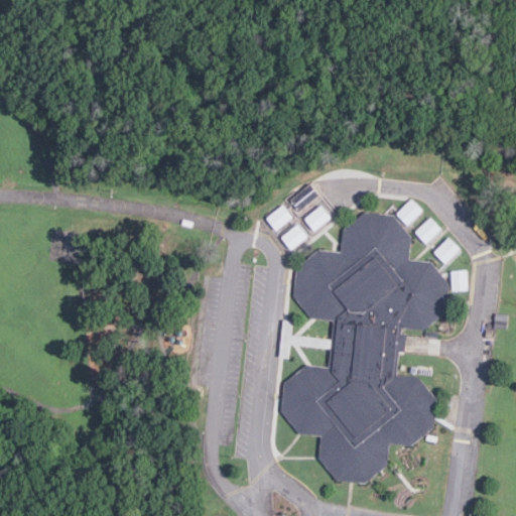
[(299,214),(323,198),(311,182),(288,199),(299,214)]
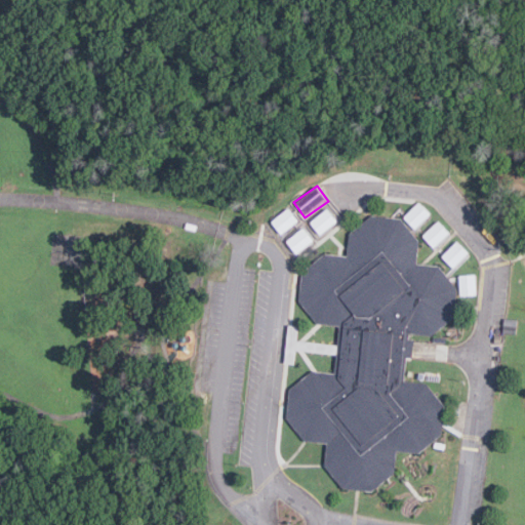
[(415,229),(431,213),(419,202),(404,217),(415,229)]
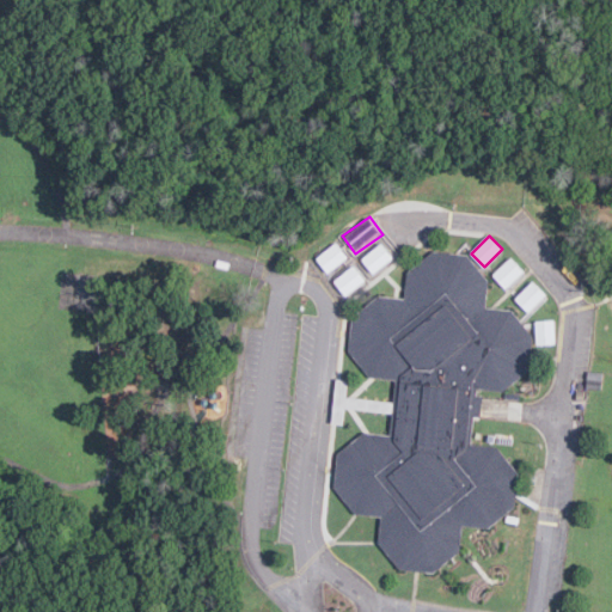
[(317,258),(329,273),(348,257),(336,243),(317,258)]
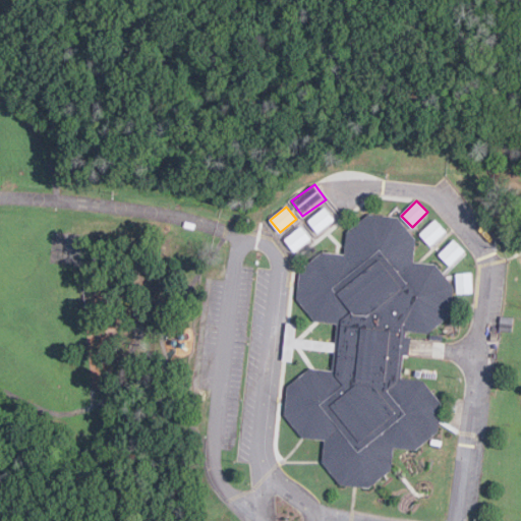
[(335,220),(326,207),(308,220),(317,233),(335,220)]
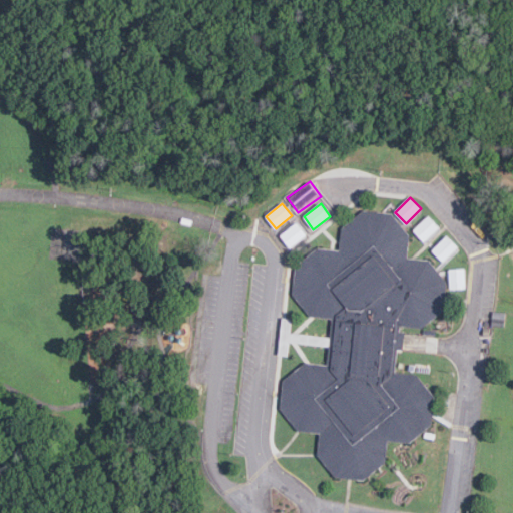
[(363,478),(386,461),(388,443),(438,430),(424,375),(399,372),(404,328),(444,318),(449,276),(411,254),(401,214),(366,210),(342,228),(340,247),(299,259),(295,294),(312,317),(332,320),(330,337),(292,333),(294,319),(284,318),(280,355),(289,356),(291,343),(330,347),(328,365),(309,363),(290,377),(287,402),(344,476),(363,478)]
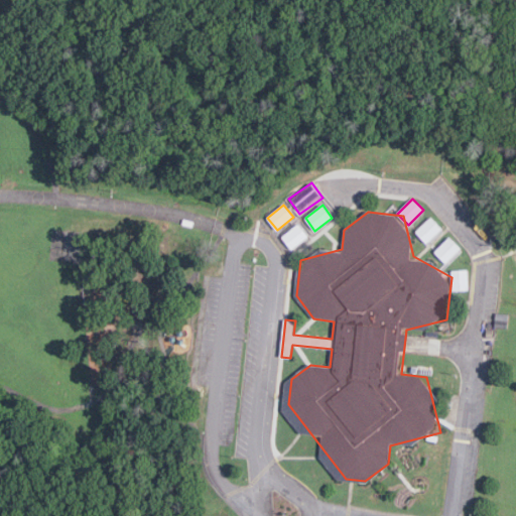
[(441,228),(434,220),(419,232),(427,241),(434,235),(433,235),(441,228)]
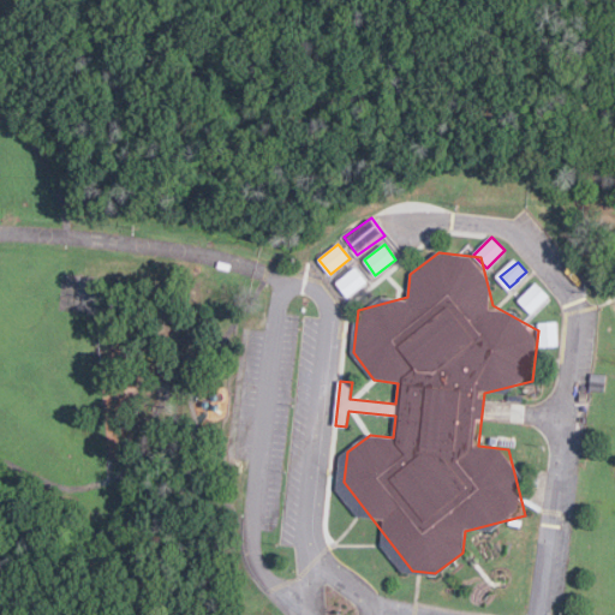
[(348,297),(368,281),(356,267),(336,282),(348,297)]
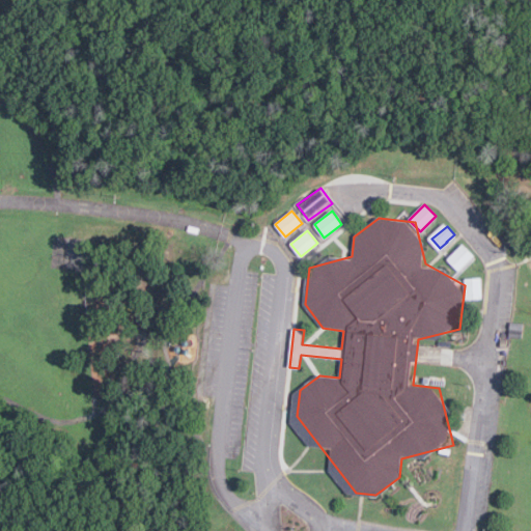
[(449,259),(459,271),(476,255),(465,244),(449,259)]
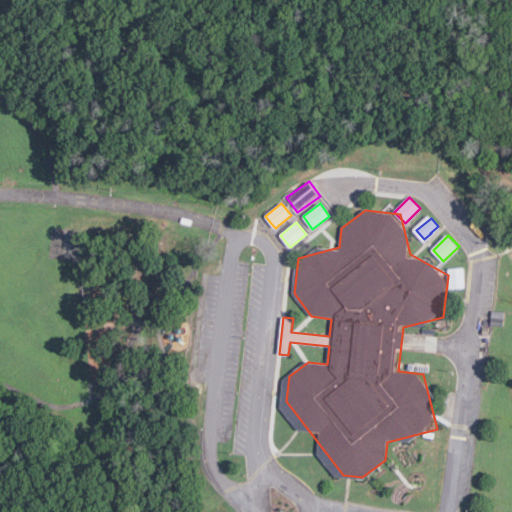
[(452,269),(452,286),(465,286),(465,269),(452,269)]
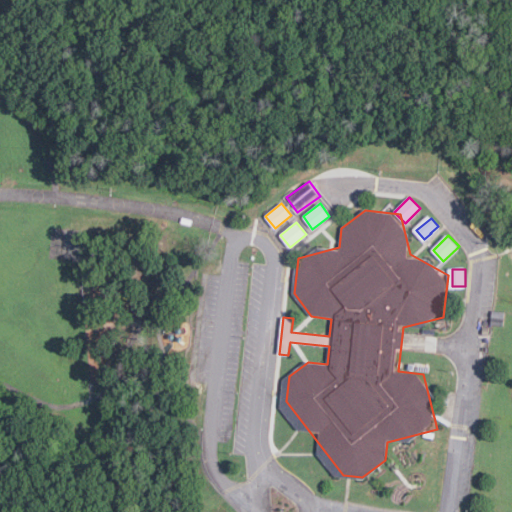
All buildings are outlined.
